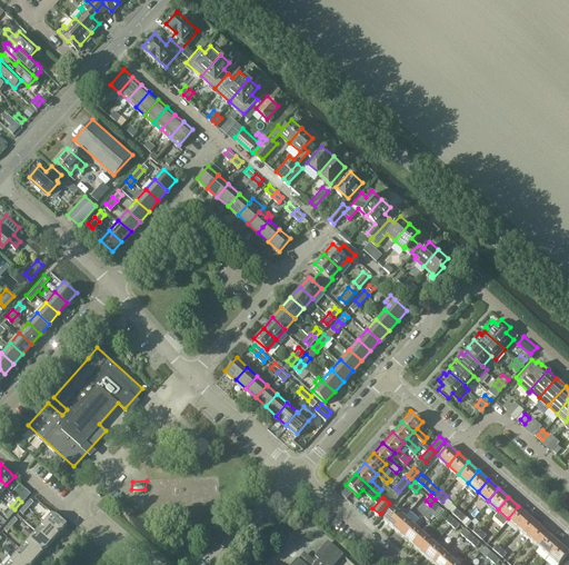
[(436,509),(440,504),(435,499),(430,505),(436,509)]
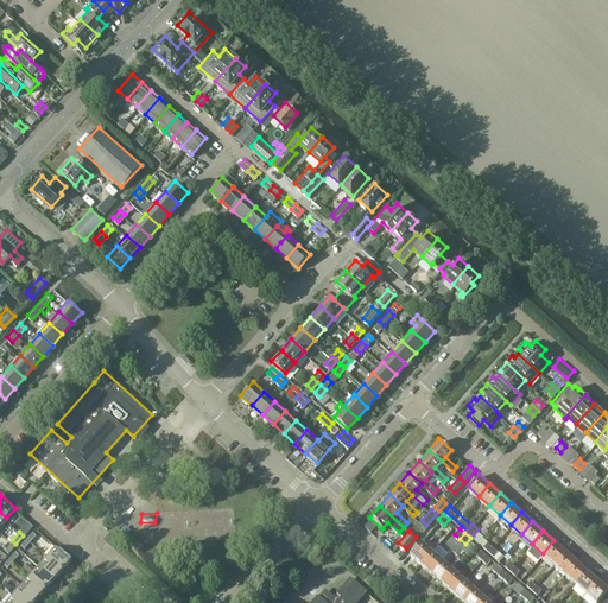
[(488,550),(493,544),(488,539),(483,545),(488,550)]
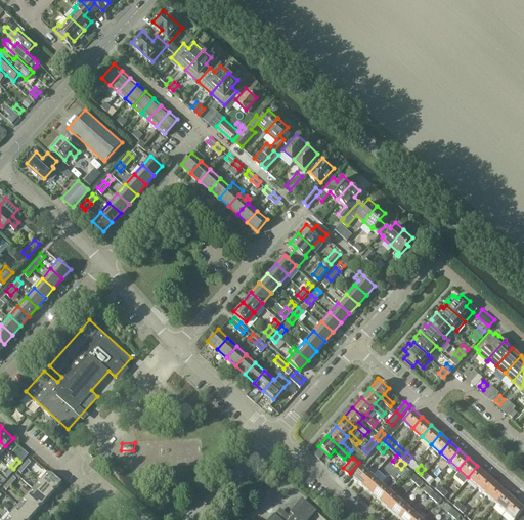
[(13,469),(10,466),(5,472),(8,475),(13,469)]
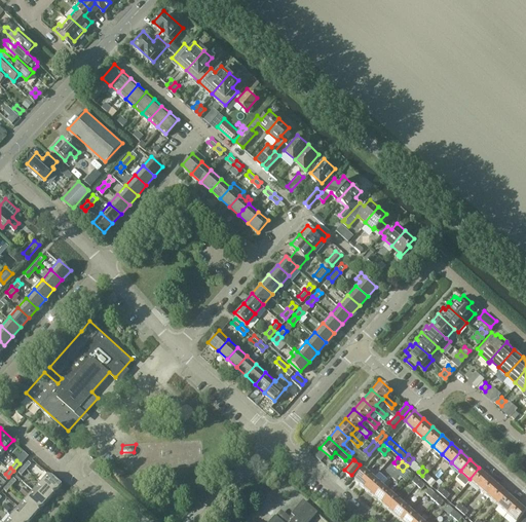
[(364,468),(354,478),(364,486),(373,476),(364,468)]
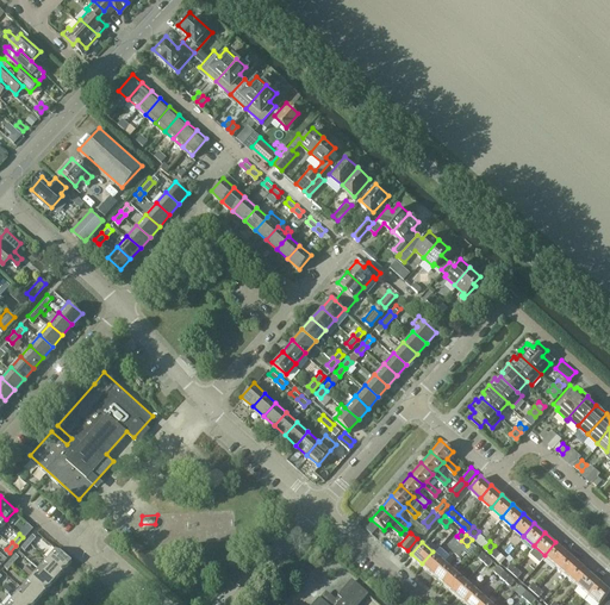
[(566,552),(555,542),(545,555),(554,565),(566,552)]
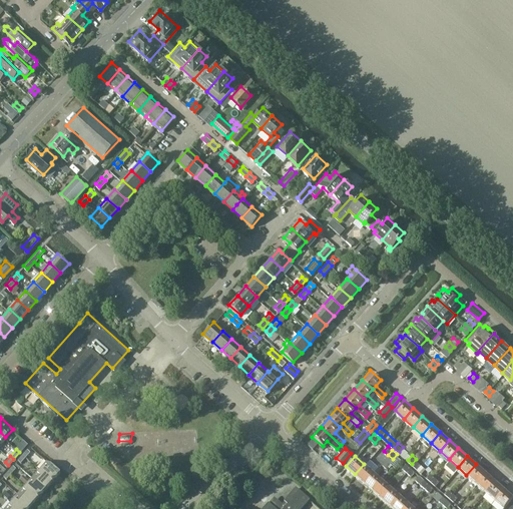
[(46,459),(39,467),(53,479),(60,471),(46,459)]
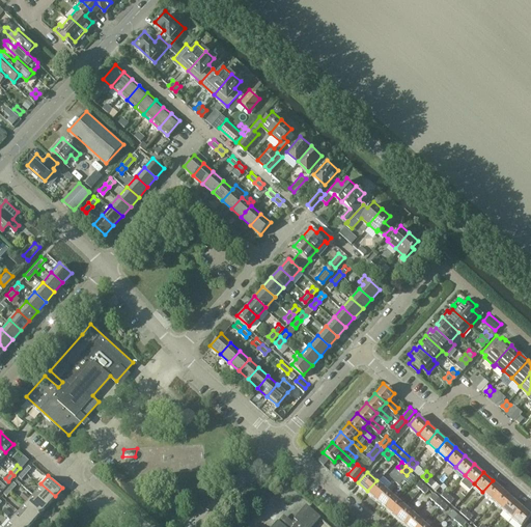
[(426,480),(431,484),(436,479),(430,475),(426,480)]
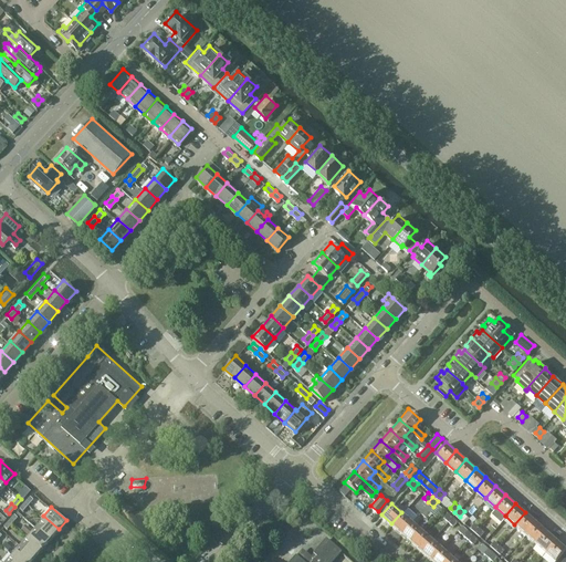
[(458,519),(448,510),(443,516),(473,541),(478,537),(468,528),(467,528),(457,519),(458,519)]
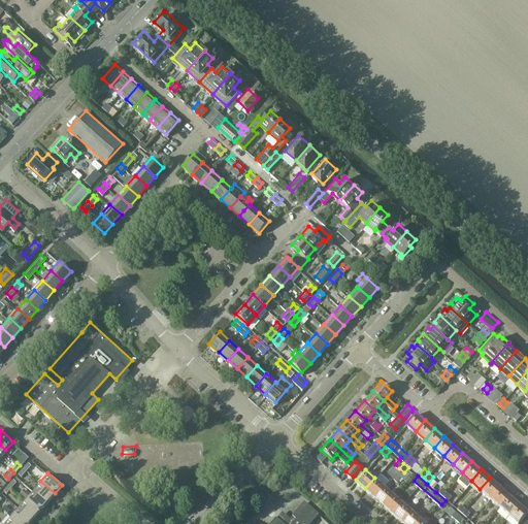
[(374,478),(365,488),(374,496),(384,486),(374,478)]
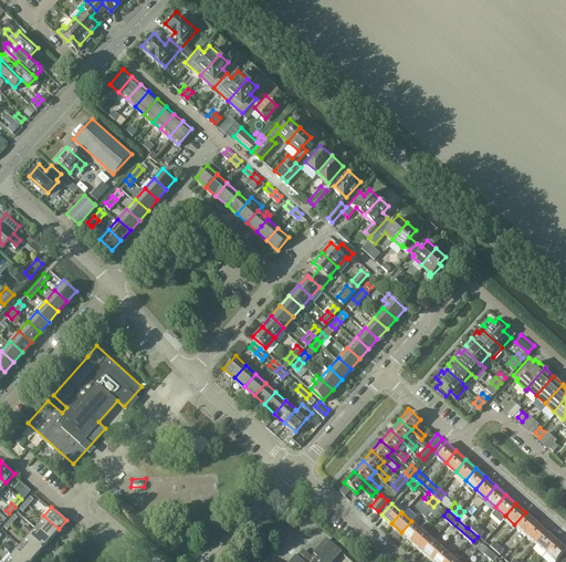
[(535,521),(525,512),(514,524),(524,533),(535,521)]
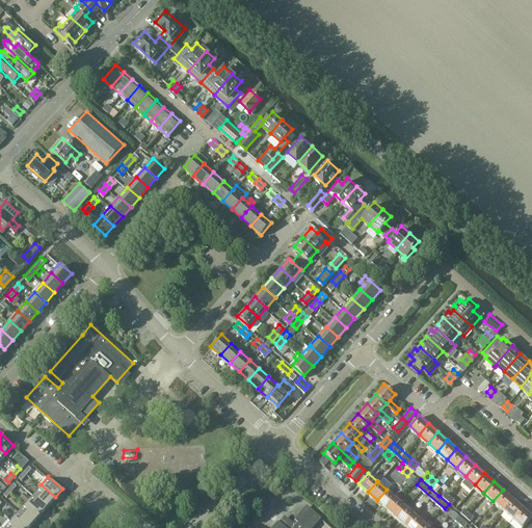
[(41,484),(33,493),(47,505),(55,497),(41,484)]
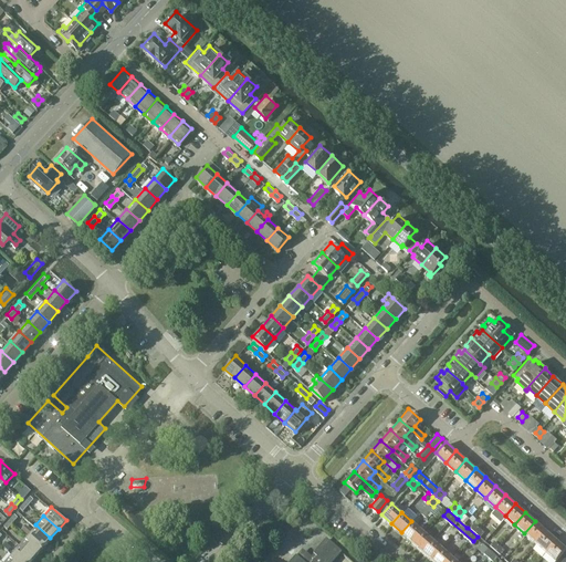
[(474,530),(479,524),(474,520),(470,526),(474,530)]
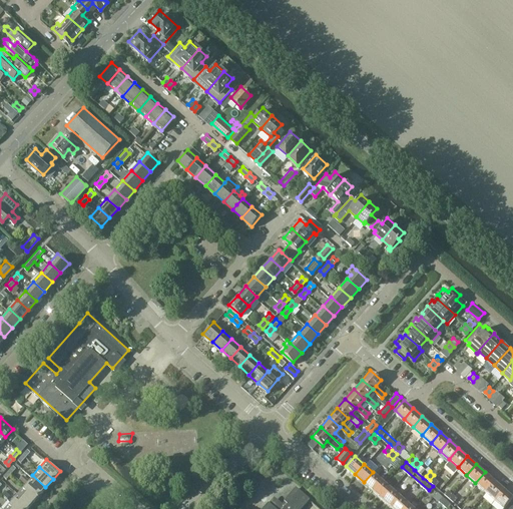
[(373,472),(364,482),(373,490),(382,480),(373,472)]
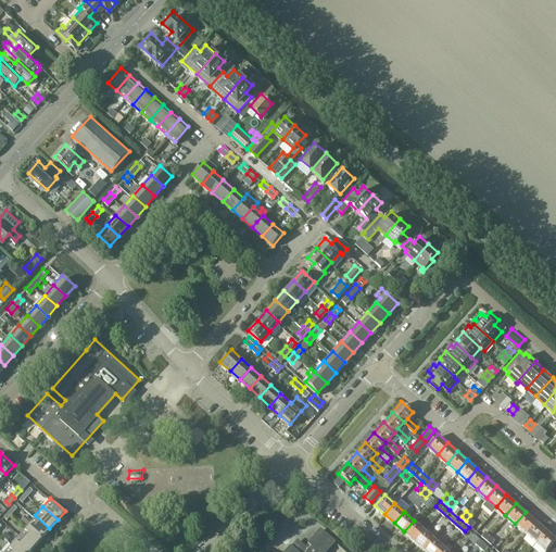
[(535,521),(526,512),(515,524),(525,532),(535,521)]
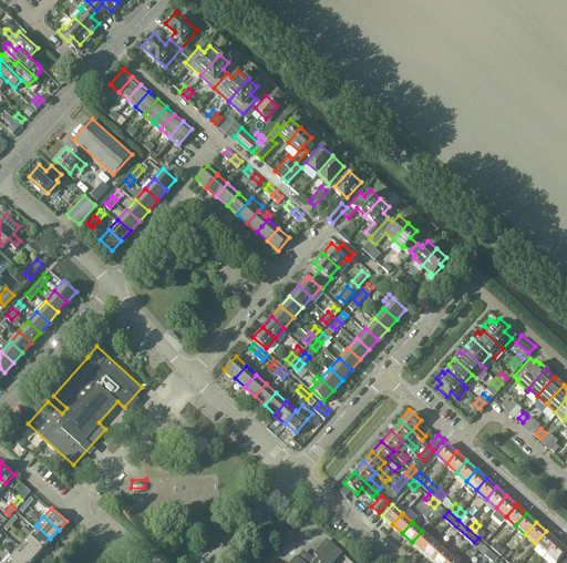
[(35,525),(28,534),(42,548),(50,539),(35,525)]
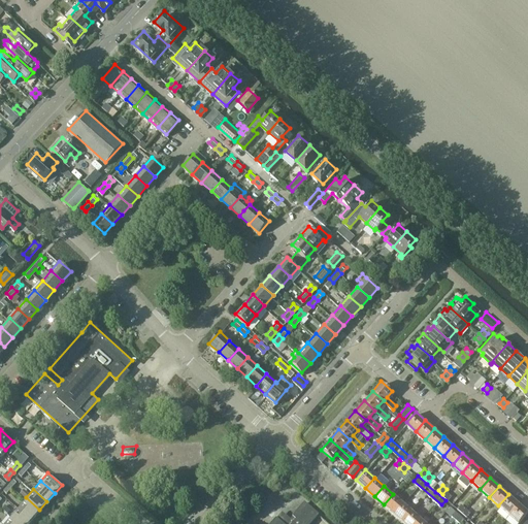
[(442,494),(448,498),(452,493),(447,489),(442,494)]
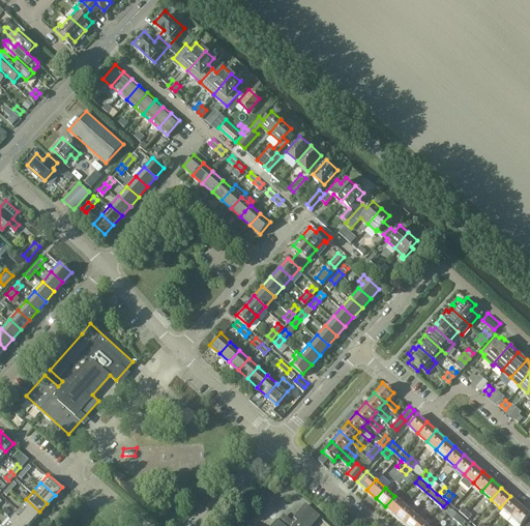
[(258,506),(267,497),(262,492),(253,502),(258,506)]
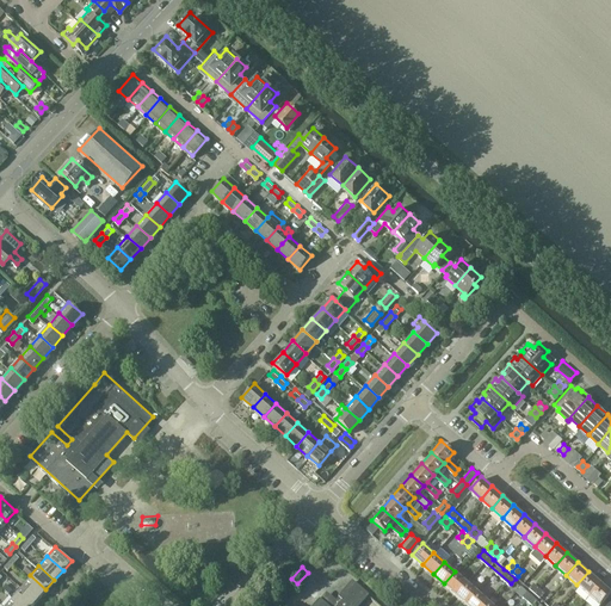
[(455,572),(444,583),(455,593),(466,581),(455,572)]
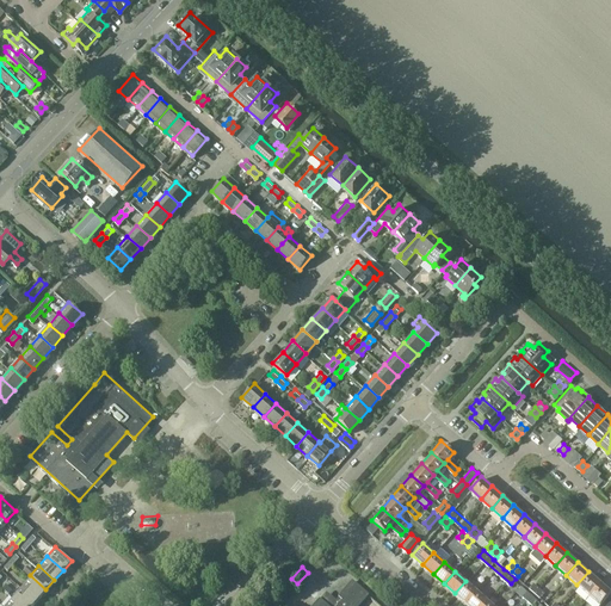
[(599,581),(588,572),(576,585),(587,594),(599,581)]
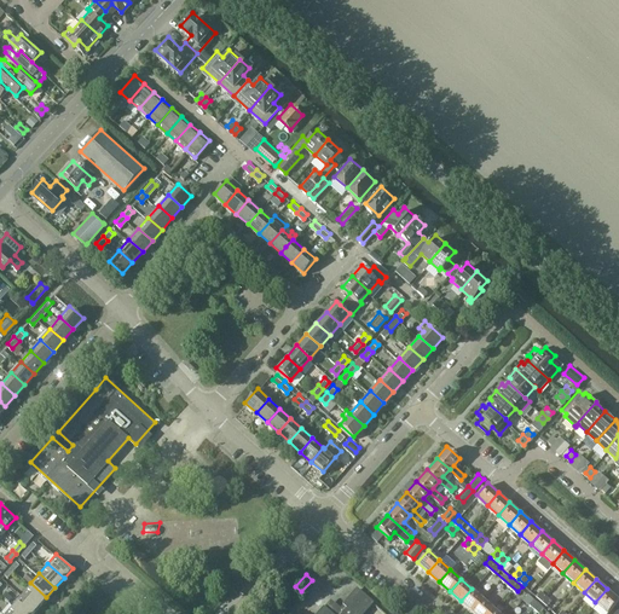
[(30,583),(22,592),(38,607),(46,597),(30,583)]
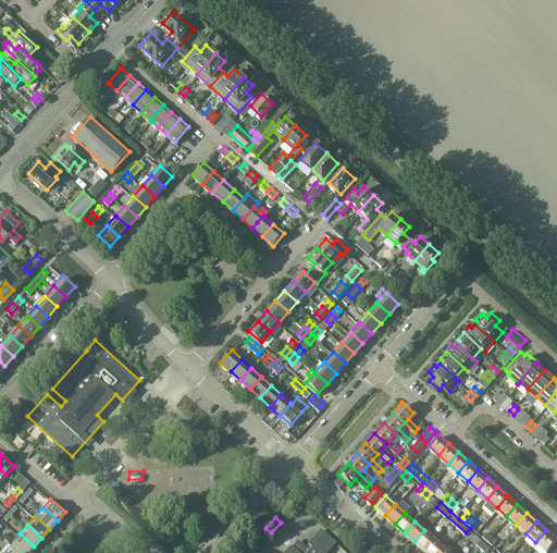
[(424,530),(415,541),(424,550),(434,539),(429,533),(432,530),(428,526),(424,530)]
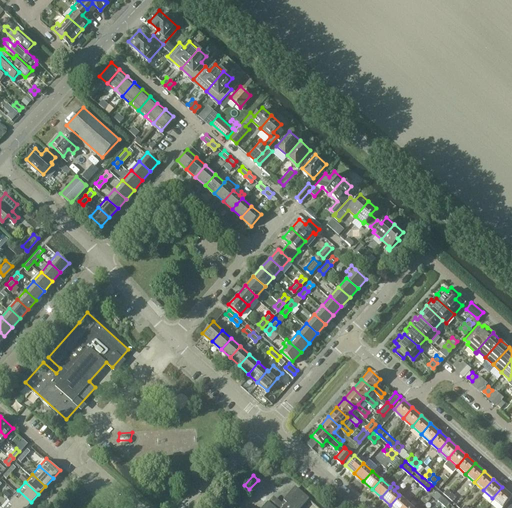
[(300,507),(310,497),(296,485),(276,507),(268,500),(263,506),(261,507),(300,507)]
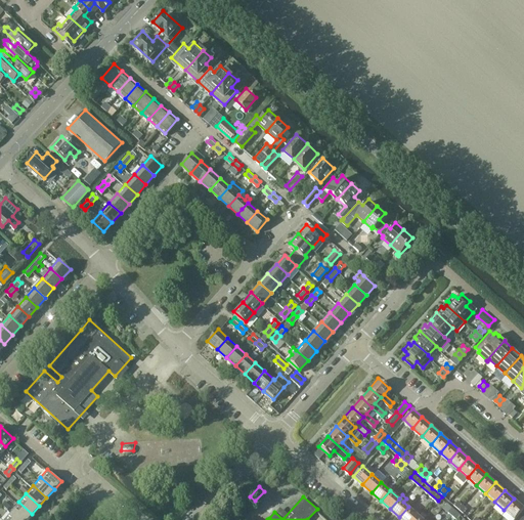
[(457,507),(462,502),(457,497),(453,503),(457,507)]
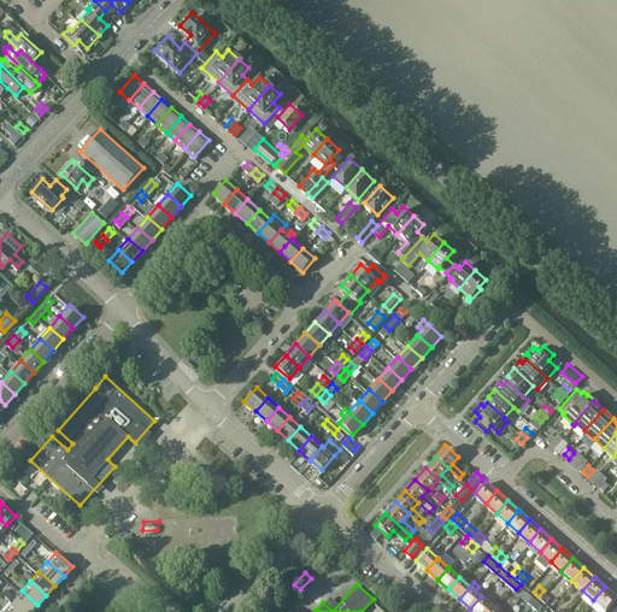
[(616,596),(605,587),(593,600),(605,610),(616,596)]
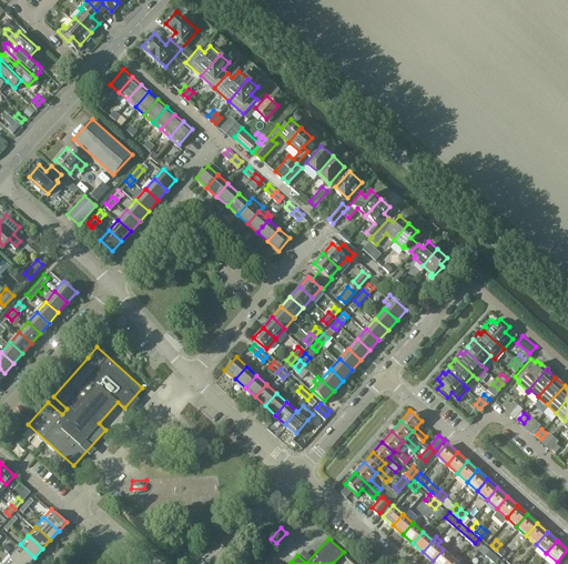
[(20,544),(11,553),(23,563),(29,563),(34,557),(20,544)]
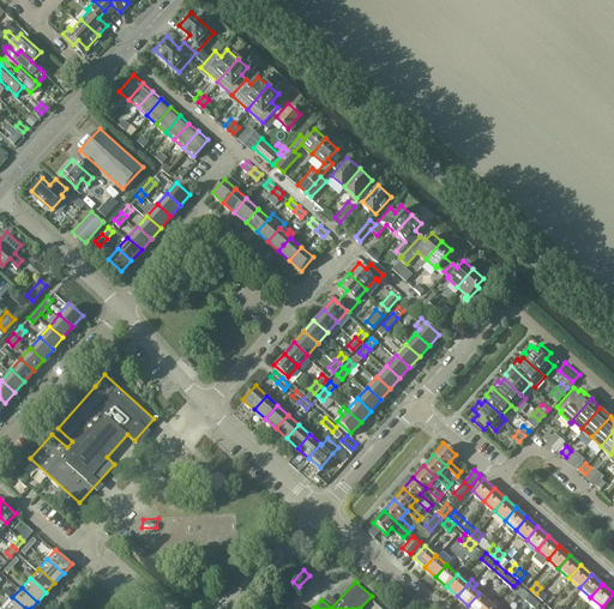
[(536,594),(542,598),(547,594),(541,588),(536,594)]
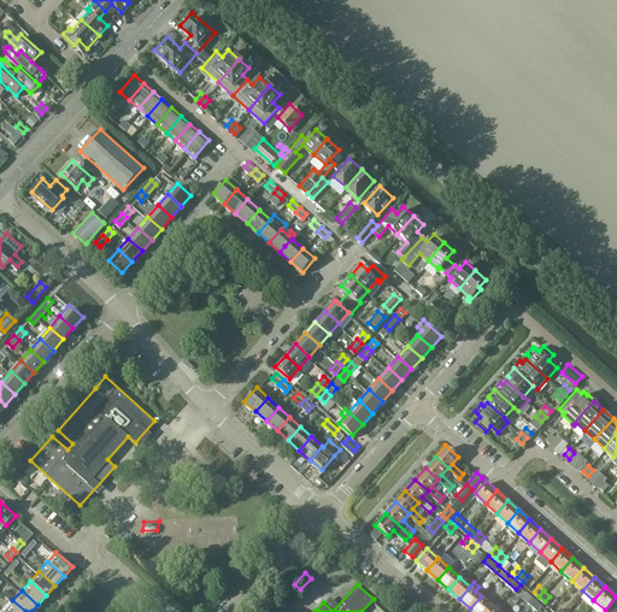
[(481,596),(470,608),(472,611),(486,611),(492,606),(486,600),(489,596),(485,592),(481,596)]
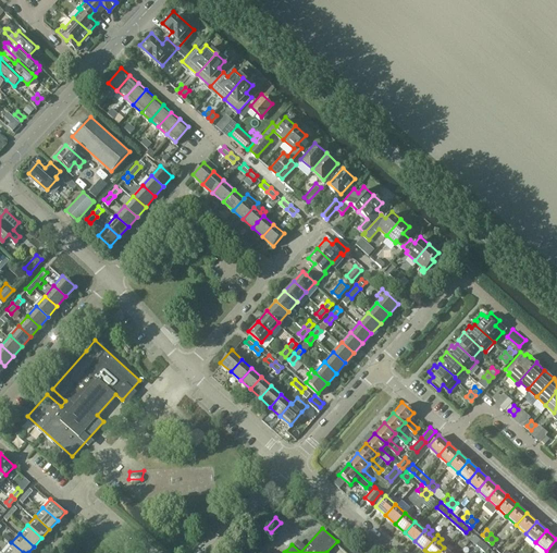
[(480,547),(484,541),(480,537),(475,542),(480,547)]
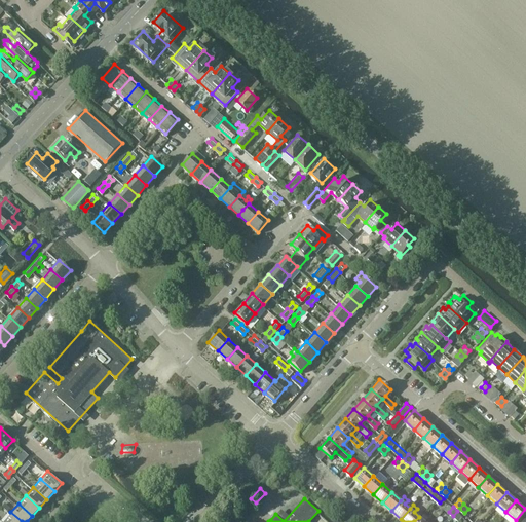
[(458,520),(462,515),(457,511),(453,516),(458,520)]
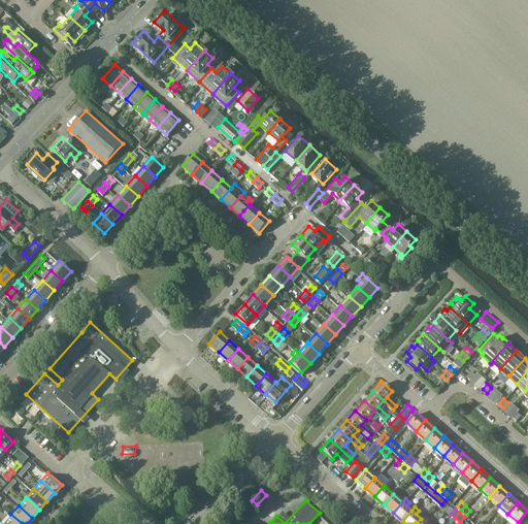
[(22,523),(10,514),(3,523),(4,523),(22,523)]
